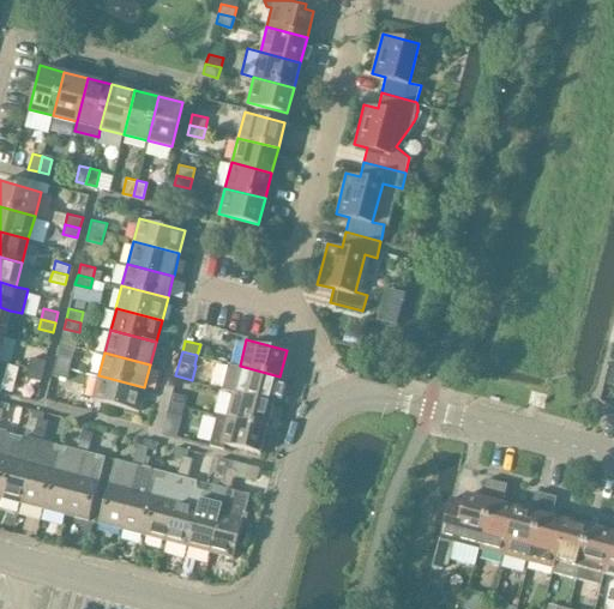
[(56,354),(54,363),(70,367),(72,357),(56,354)]
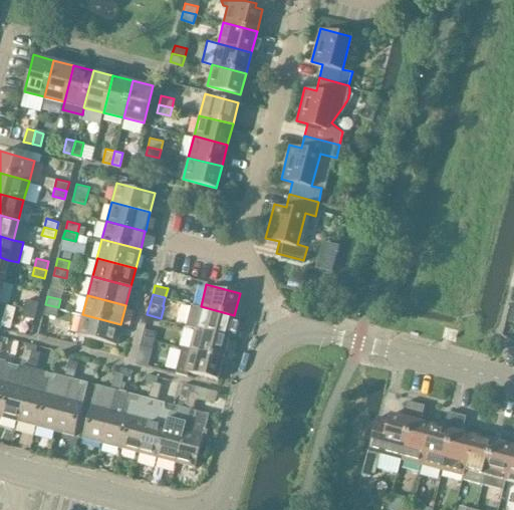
[(25,298),(23,306),(36,309),(38,301),(25,298)]
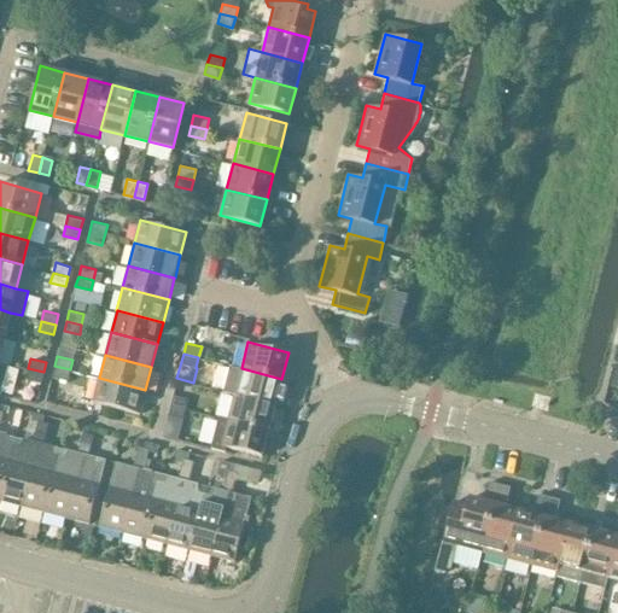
[(222,390),(234,393),(275,403),(281,379),(242,368),(229,365),(222,390)]
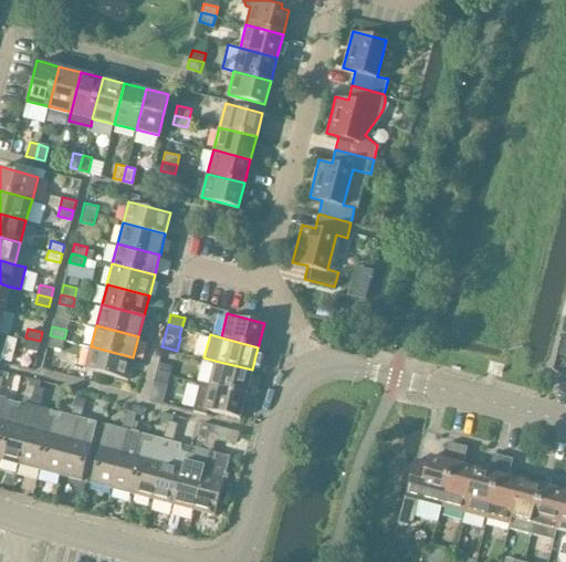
[(50,335),(48,344),(62,347),(64,339),(50,335)]
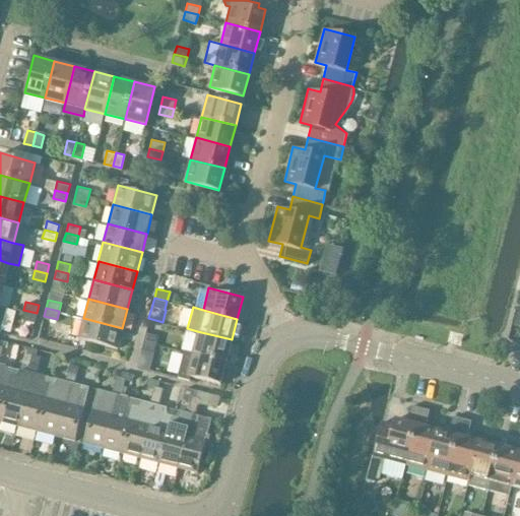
[(21,318),(34,322),(37,313),(23,310),(21,318)]
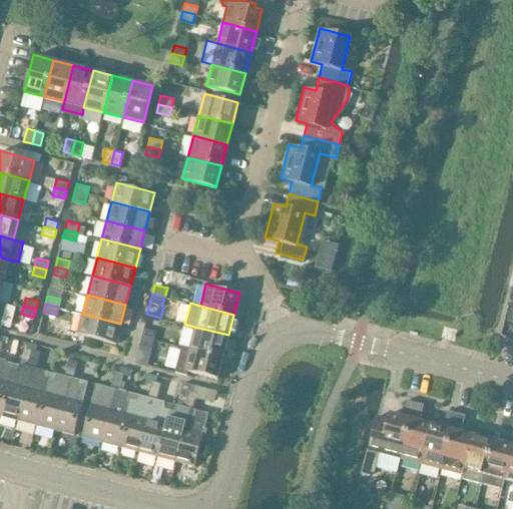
[(115,343),(120,324),(82,314),(77,333),(115,343)]
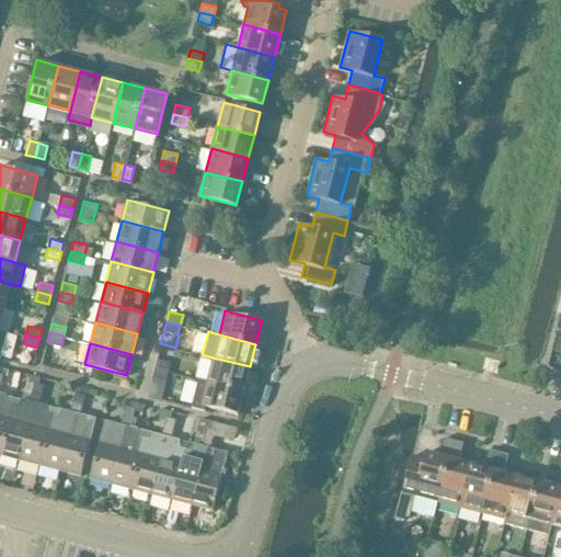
[(157,356),(155,366),(169,370),(170,361),(157,356)]
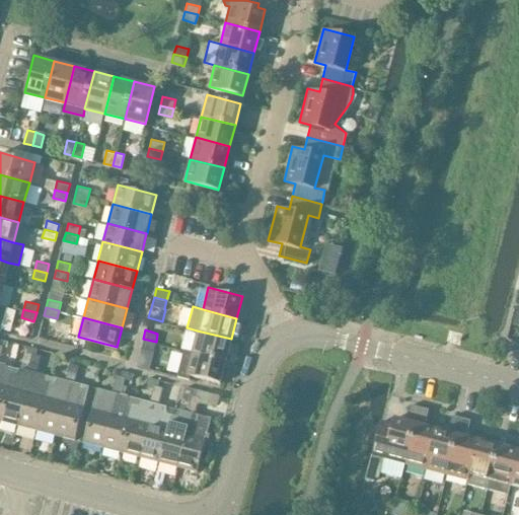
[(192,350),(192,352),(226,360),(231,339),(197,330),(192,350)]
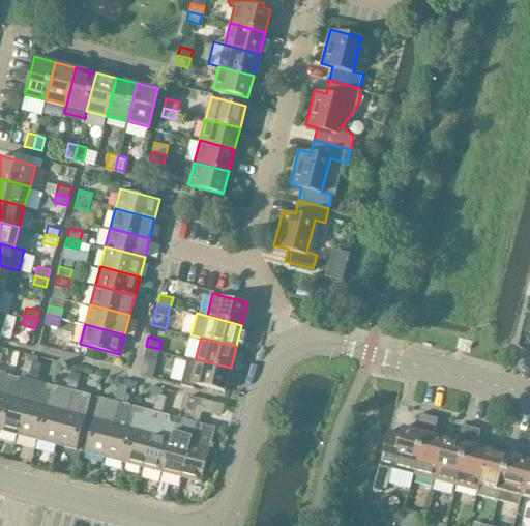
[(146,346),(144,354),(157,358),(159,349),(146,346)]
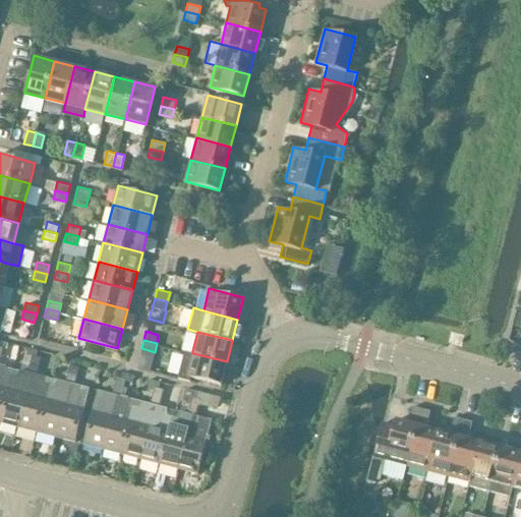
[(0,416),(11,374),(6,372),(6,365),(0,362),(0,356),(0,355),(3,346),(0,345),(0,416)]
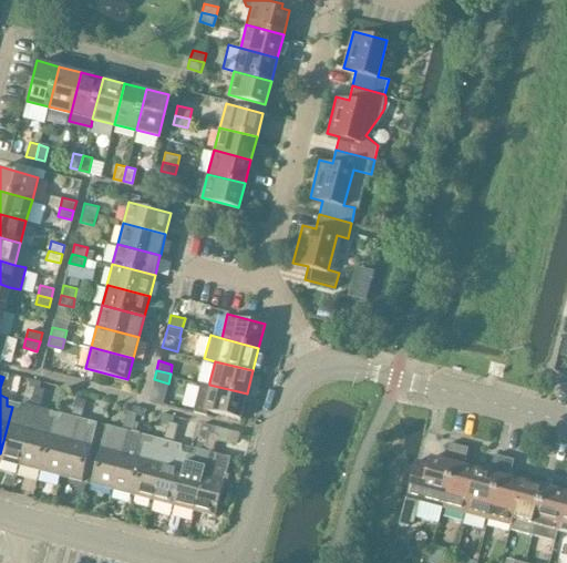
[(207,409),(240,418),(247,393),(209,385),(200,381),(194,410),(206,413),(207,409)]
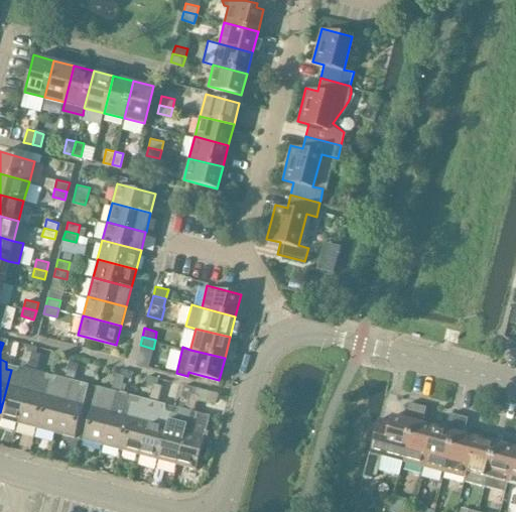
[(18,420),(36,425),(48,380),(44,378),(43,371),(36,369),(38,361),(40,353),(31,350),(29,359),(27,367),(31,368),(18,420)]
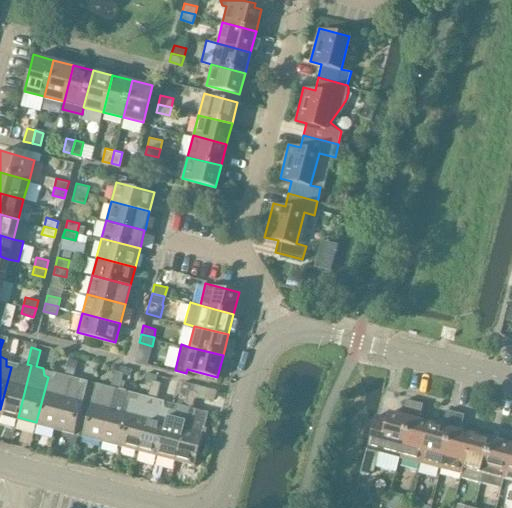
[(55,427),(74,432),(88,380),(73,376),(75,368),(77,359),(68,357),(66,365),(64,373),(68,375),(55,427)]
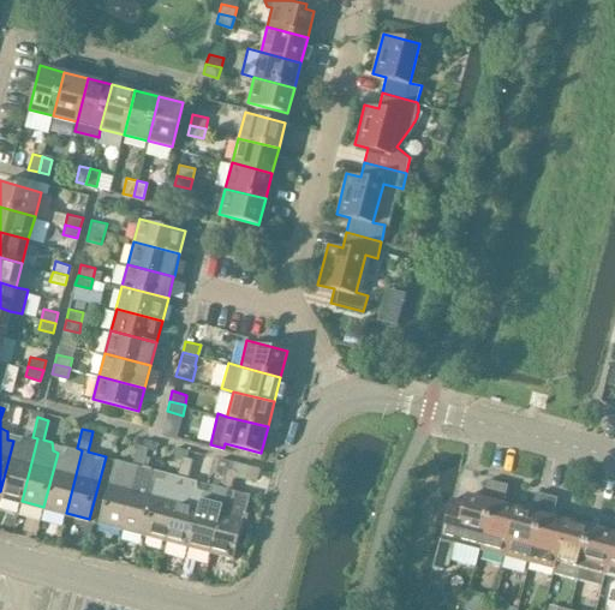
[(13,441),(0,491),(0,495),(22,502),(22,501),(37,438),(33,437),(23,435),(19,442),(13,441)]
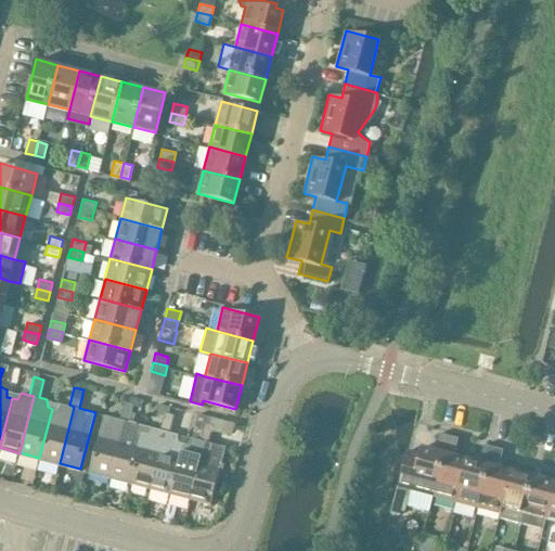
[(110,476),(130,482),(143,432),(138,431),(137,423),(129,421),(131,412),(133,402),(124,400),(121,409),(119,418),(124,420),(110,476)]
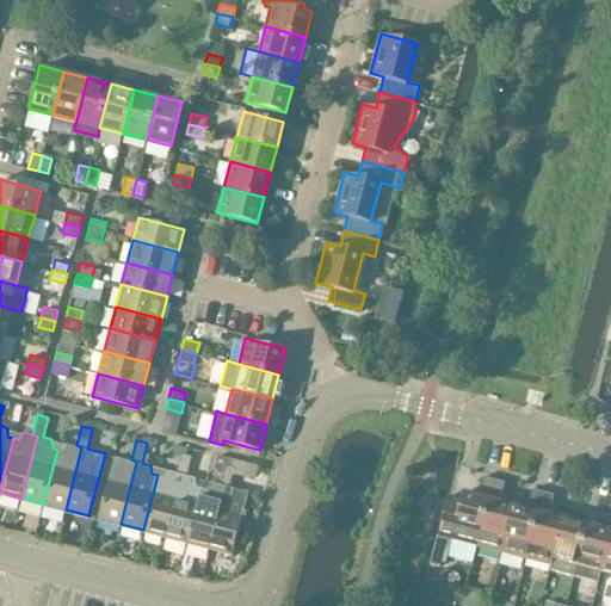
[(57,449),(57,450),(43,504),(66,509),(81,447),(76,445),(67,443),(63,451),(57,449)]
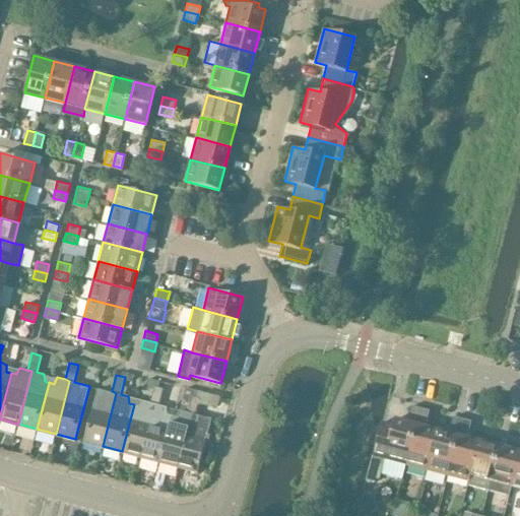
[(159,461),(172,414),(167,413),(167,405),(158,403),(160,395),(163,387),(154,385),(153,389),(152,393),(149,401),(154,402),(140,456),(159,461)]
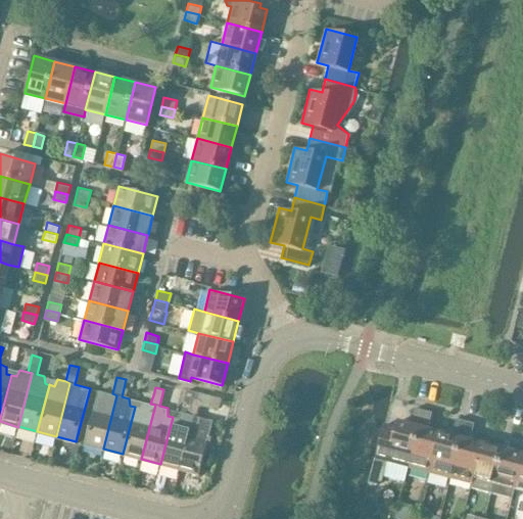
[(84,443),(103,449),(116,395),(112,393),(97,390),(84,443)]
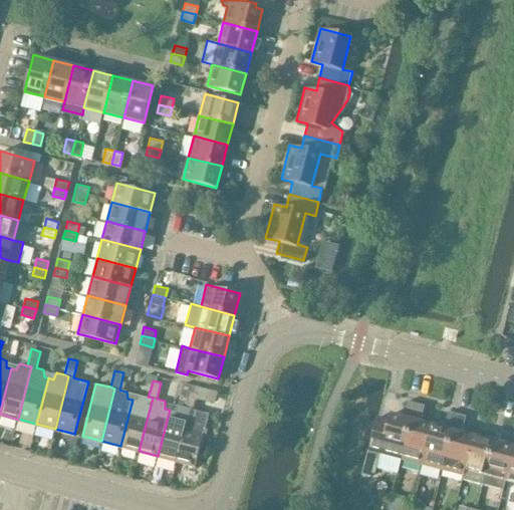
[(176,460),(176,461),(195,465),(209,413),(194,409),(196,401),(199,393),(190,391),(186,407),(190,408),(176,460)]
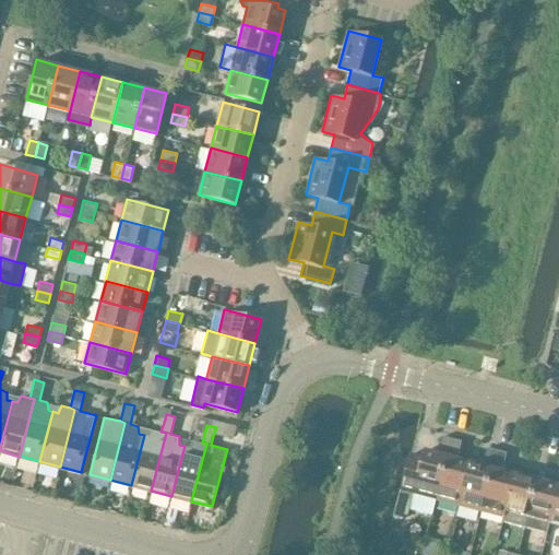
[(144,435),(131,485),(151,491),(166,433),(161,432),(153,429),(149,436),(144,435)]
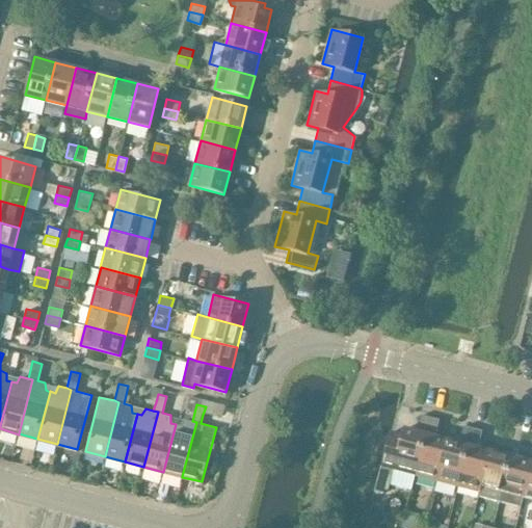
[(391,430),(381,466),(415,474),(430,416),(421,414),(418,426),(417,430),(404,427),(402,433),(391,430)]
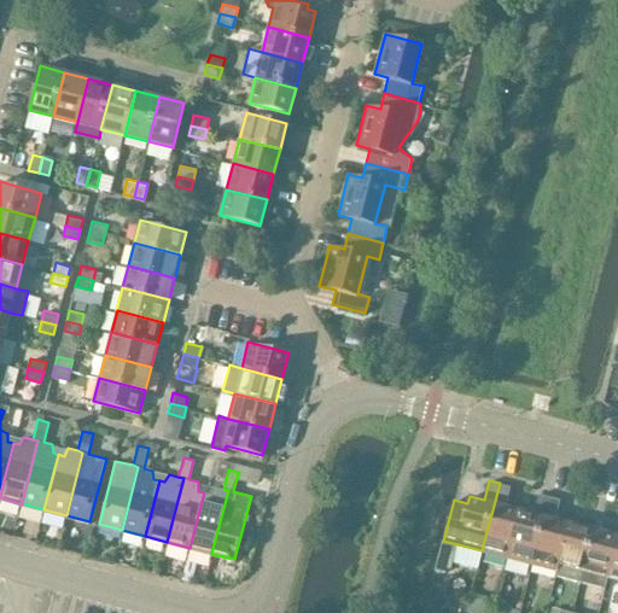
[(500,483),(482,550),(507,556),(519,509),(506,506),(511,485),(500,483)]
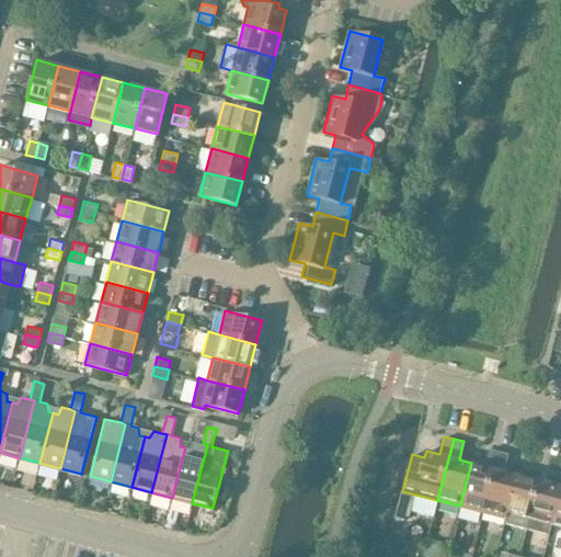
[(185,447),(172,498),(192,502),(207,445),(203,444),(194,442),(190,448),(185,447)]
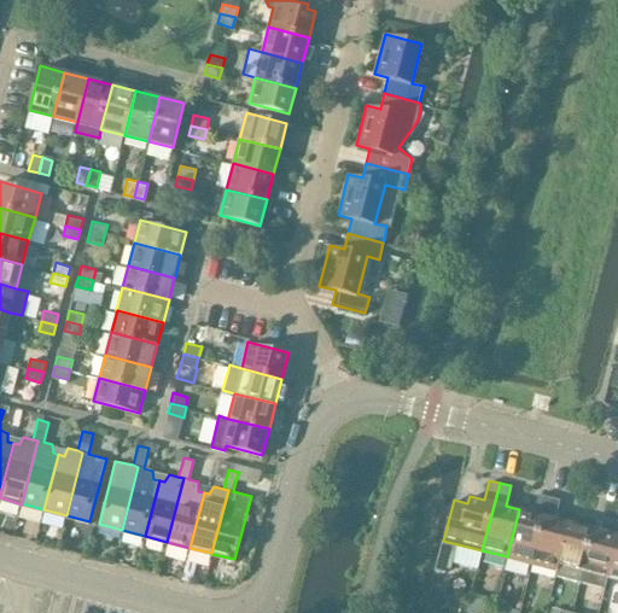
[(519,509),(507,556),(531,564),(549,496),(538,492),(534,513),(519,509)]
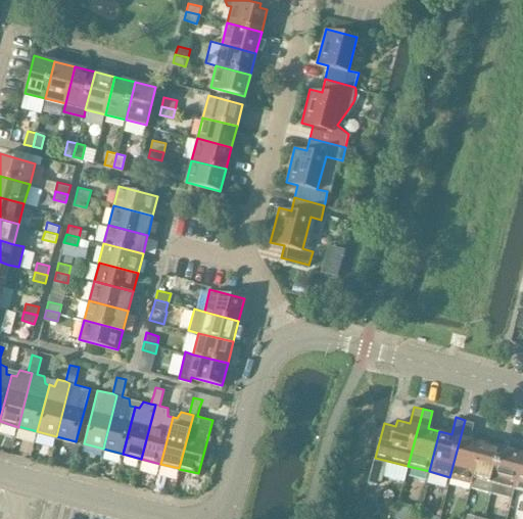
[(471,482),(481,441),(470,438),(474,422),(465,420),(449,477),(471,482)]
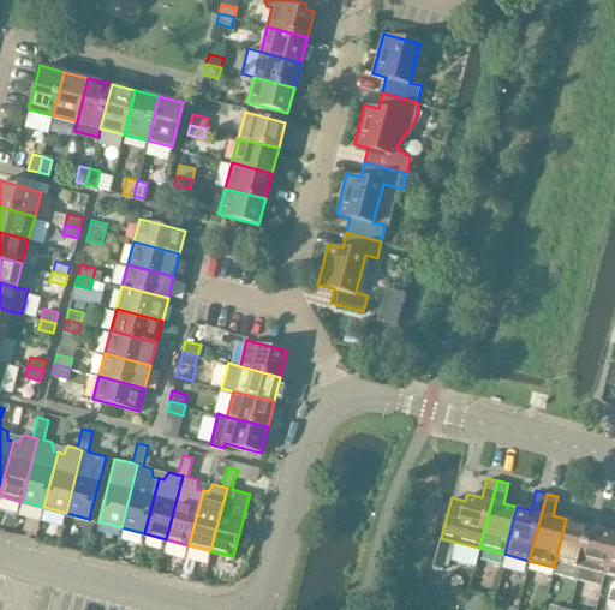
[(566,519),(554,567),(553,572),(577,578),(591,526),(566,519)]
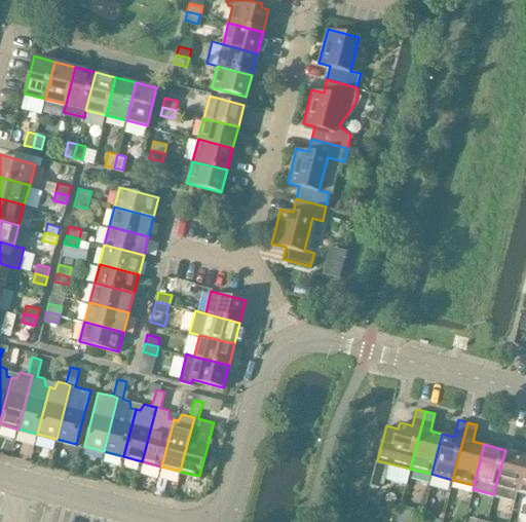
[(525,454),(505,450),(493,494),(515,499),(517,490),(525,456),(525,454)]
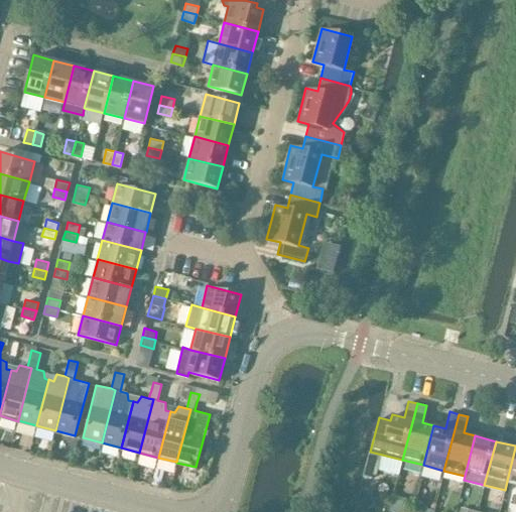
[(515,448),(507,481),(515,483),(515,448)]
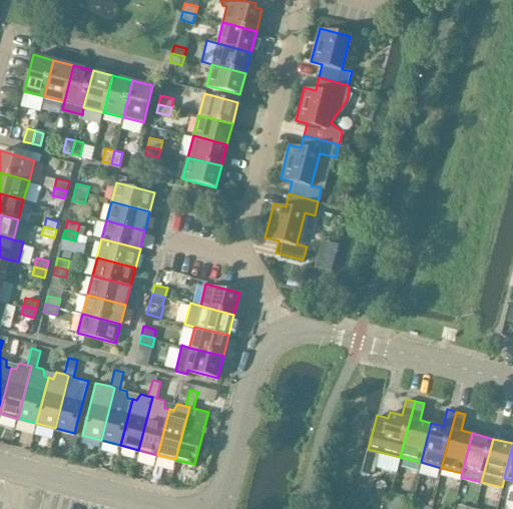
[(391,491),(388,507),(396,508),(408,508),(410,496),(391,491)]
